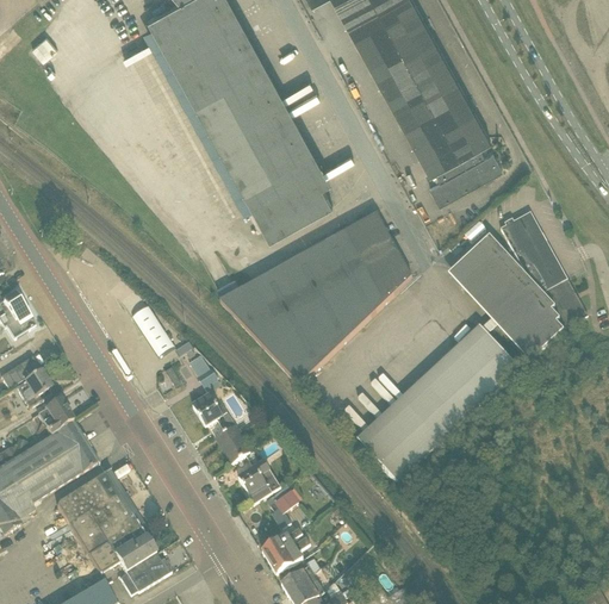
[(331,200),(221,0),(172,0),(148,14),(269,235),(331,200)]
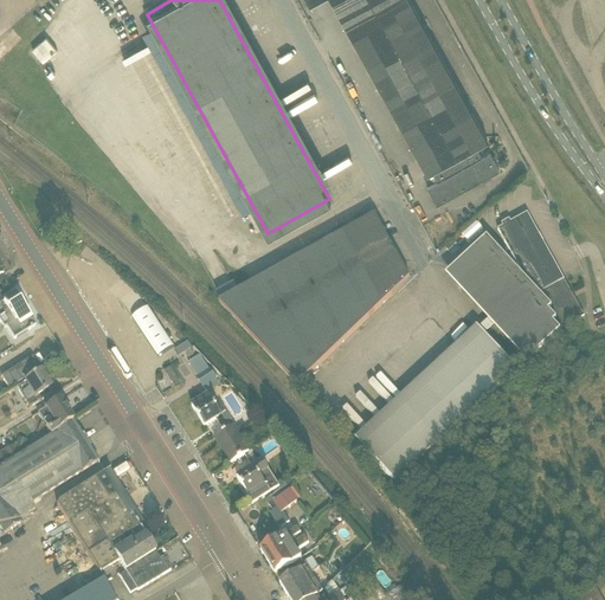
[(487,136),(411,0),(309,0),(333,0),(418,152),(426,169),(431,167),(436,176),(426,182),(436,200),(499,166),(489,148),(481,153),(475,142),(487,136)]
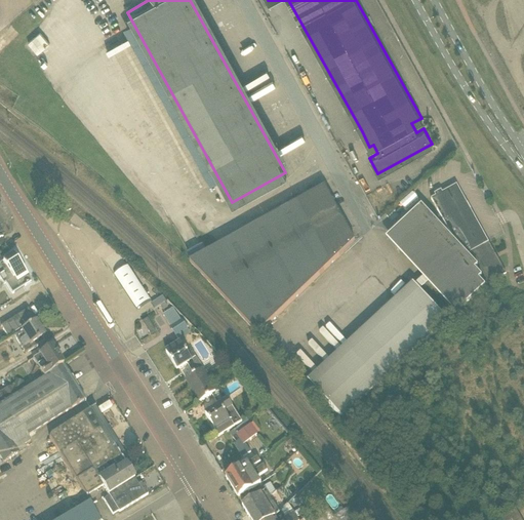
[(42,33),(39,36),(36,31),(24,40),(29,48),(33,45),(35,47),(46,39),(42,33)]
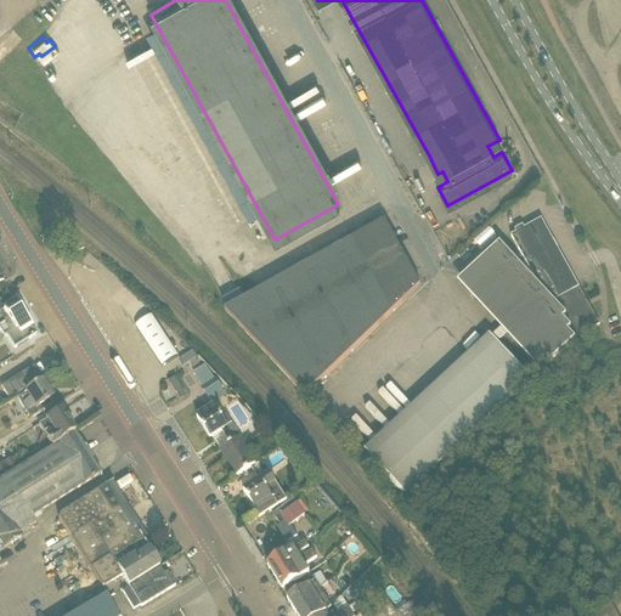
[(558,293),(579,282),(541,213),(511,230),(532,272),(554,295),(558,293)]
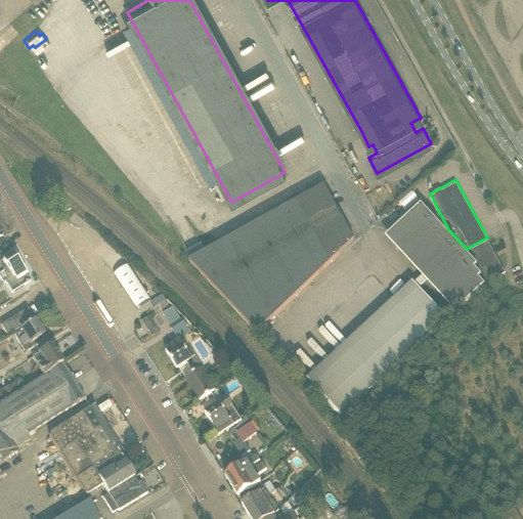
[(296,197),(217,241),(188,256),(257,329),(353,235),(323,181),(296,197)]
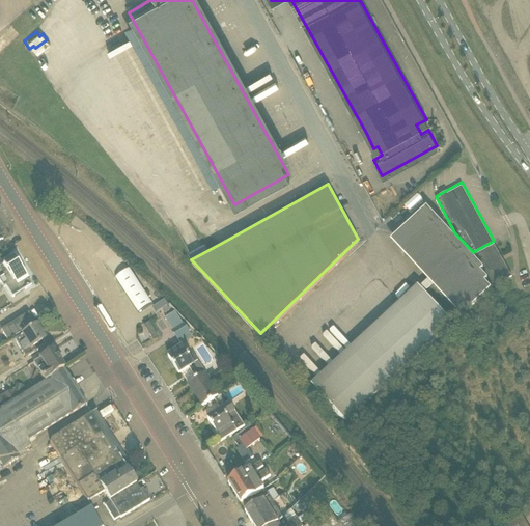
[(461,312),(493,284),(485,277),(489,275),(482,267),(483,266),(481,260),(473,253),(473,252),(454,232),(428,202),(399,229),(390,238),(461,312)]
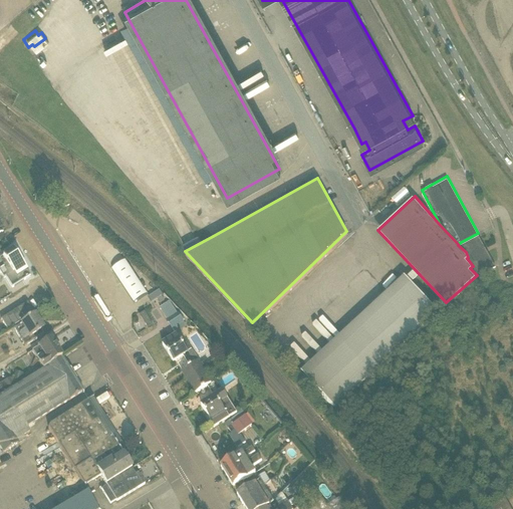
[(385,201),(377,207),(379,209),(386,202),(385,201)]
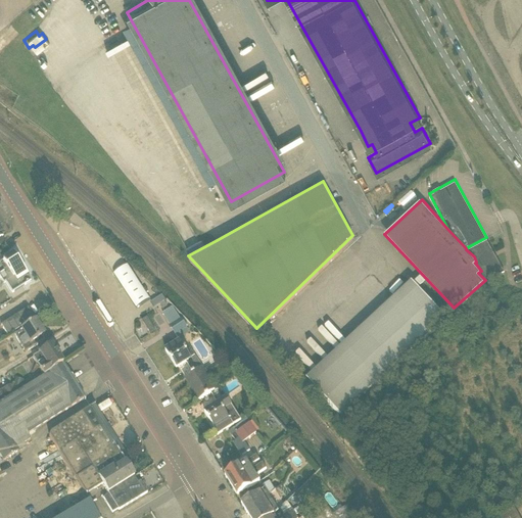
[(496,273),(504,269),(486,237),(469,246),(482,272),(480,274),(483,278),(495,271),(496,273)]
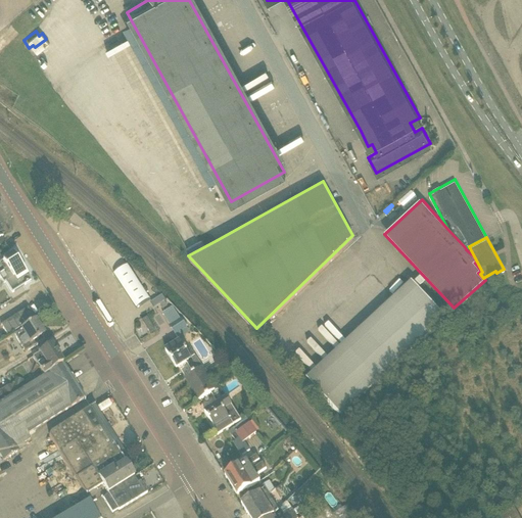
[(4,277),(11,288),(30,277),(11,249),(1,255),(0,253),(0,275),(2,278),(4,277)]
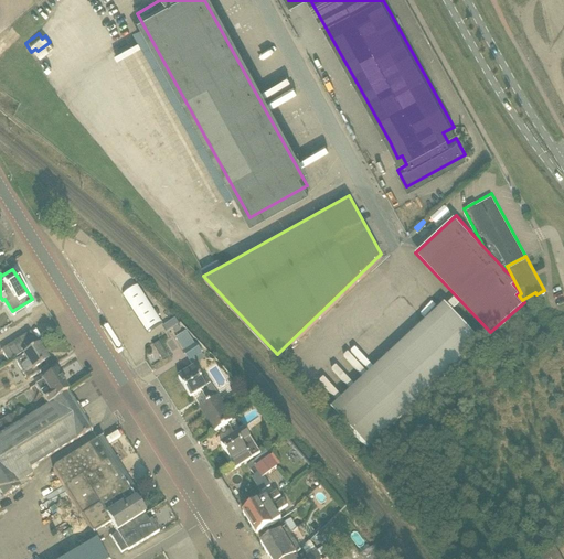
[(121,291),(146,329),(161,318),(137,281),(121,291)]
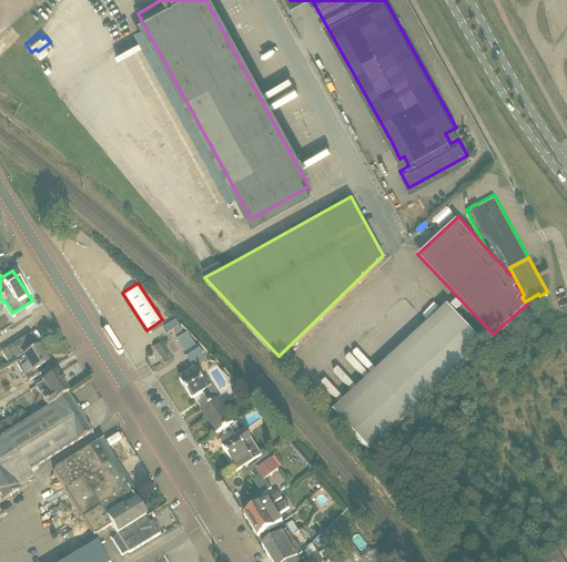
[(446,303),(331,407),(370,448),(484,344),(446,303)]
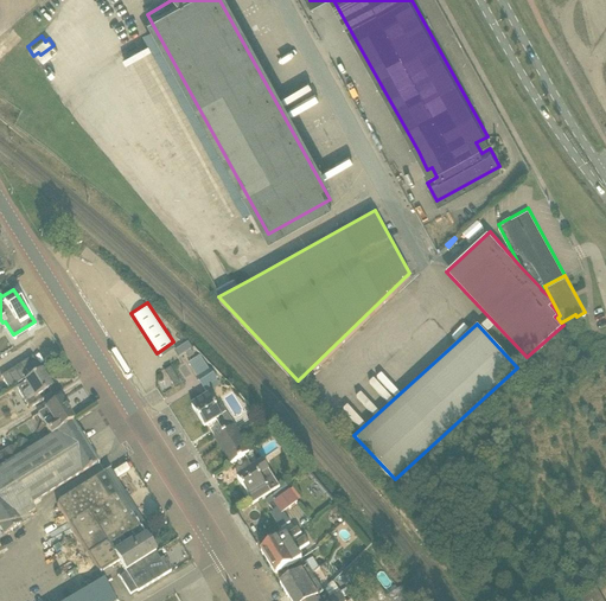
[(209,364),(208,365),(199,351),(187,358),(195,371),(206,389),(219,381),(209,364)]
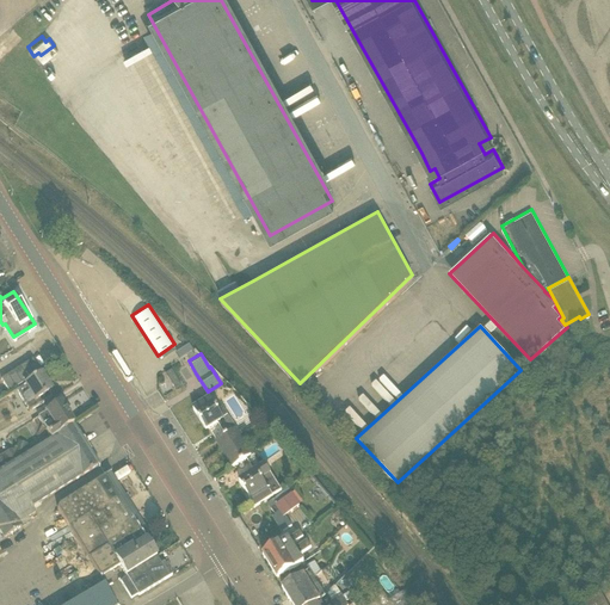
[(39,366),(31,355),(0,374),(8,387),(39,366)]
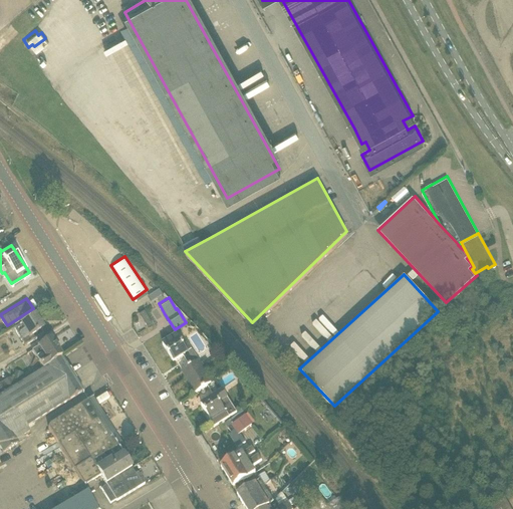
[(144,307),(140,310),(147,322),(152,319),(144,307)]
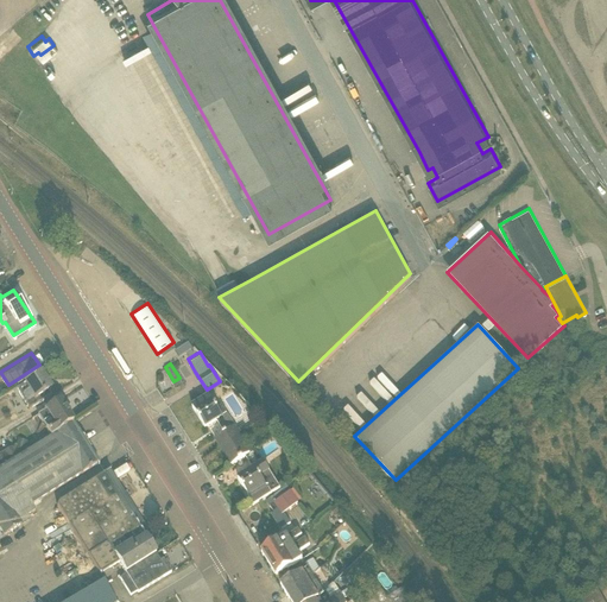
[(16,384),(23,395),(29,404),(50,391),(48,385),(50,384),(40,367),(16,384)]
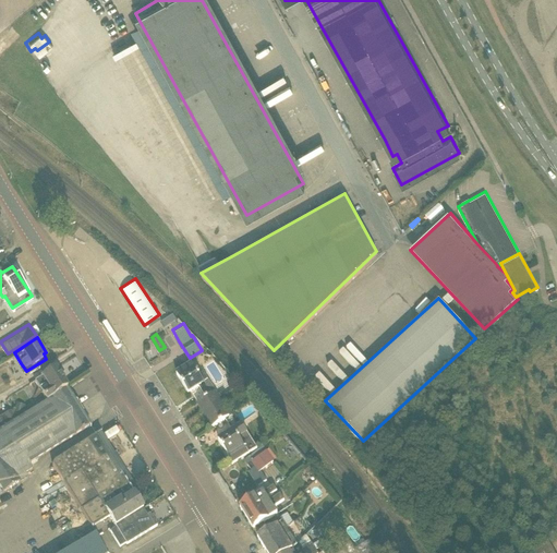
[(203,369),(198,372),(190,358),(174,369),(188,389),(198,382),(205,393),(214,387),(215,387),(207,375),(203,369)]
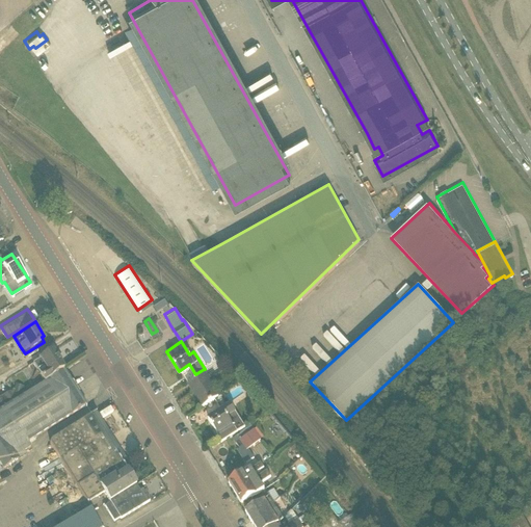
[(32,359),(45,377),(63,366),(51,347),(32,359)]
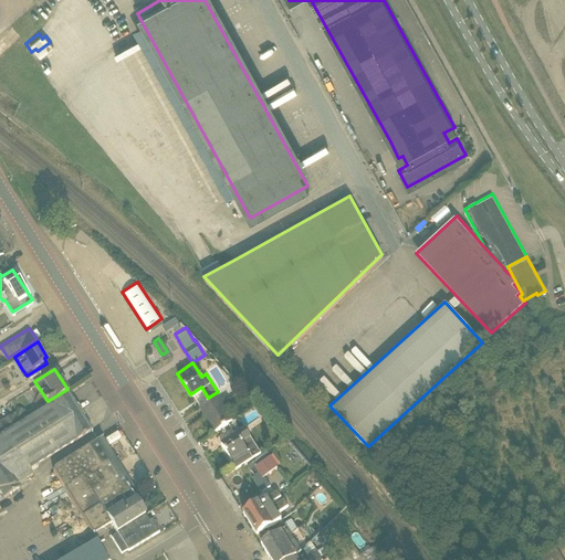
[(16,421),(0,431),(0,496),(28,479),(25,475),(33,471),(30,465),(91,426),(67,389),(48,401),(16,421)]
